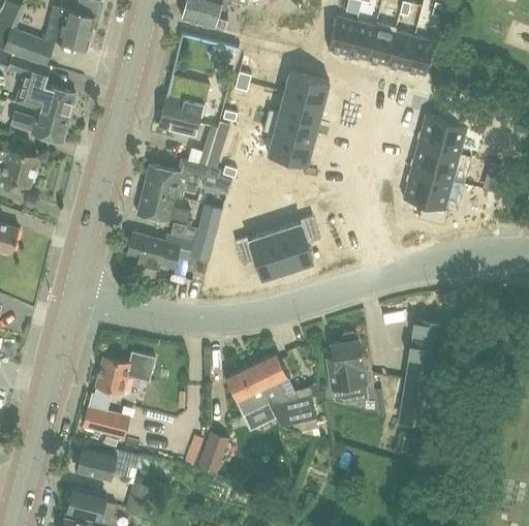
[(54,41),(58,42),(86,50),(91,28),(95,29),(102,3),(90,0),(79,0),(76,13),(53,7),(43,42),(10,29),(2,52),(45,66),(54,41)]
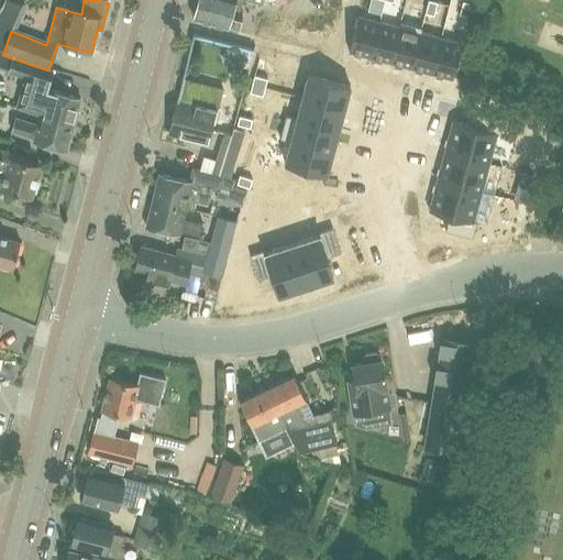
[(240,0),(199,0),(194,23),(239,34),(243,18),(240,17),(244,1),(240,0)]
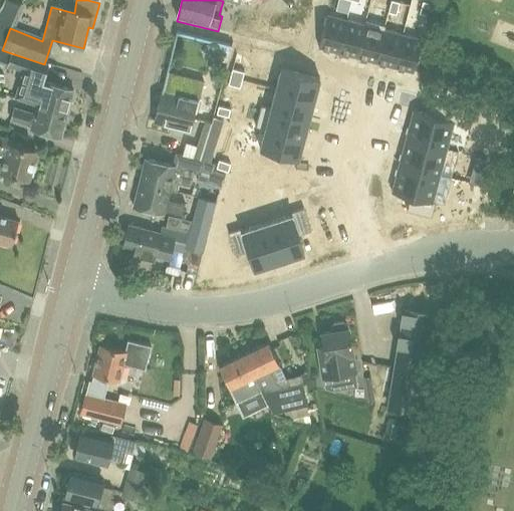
[(399,1),(394,0),(391,0),(388,11),(396,13),(399,1)]
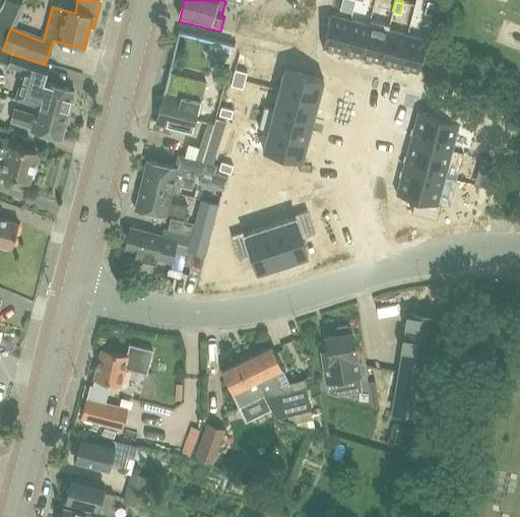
[(433,17),(435,6),(428,3),(425,15),(433,17)]
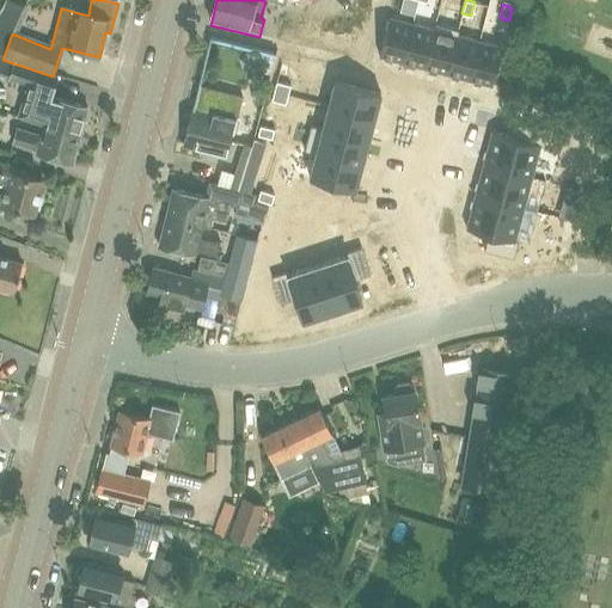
[(402,62),(412,24),(391,18),(379,56),(402,62)]
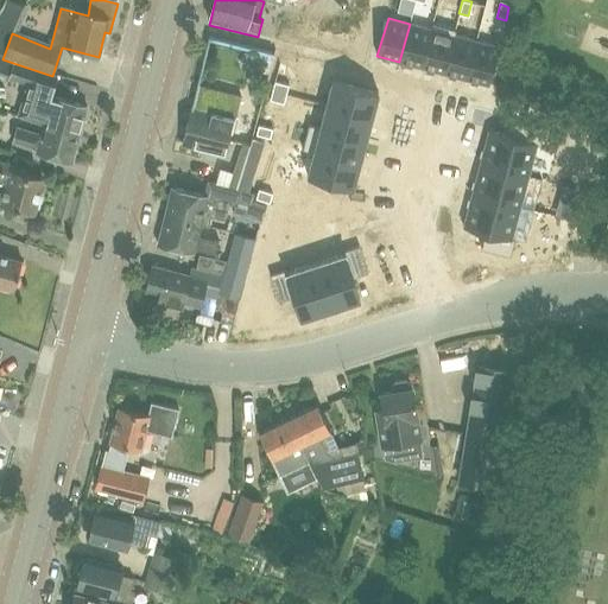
[(423,69),(432,30),(410,24),(399,62),(423,69)]
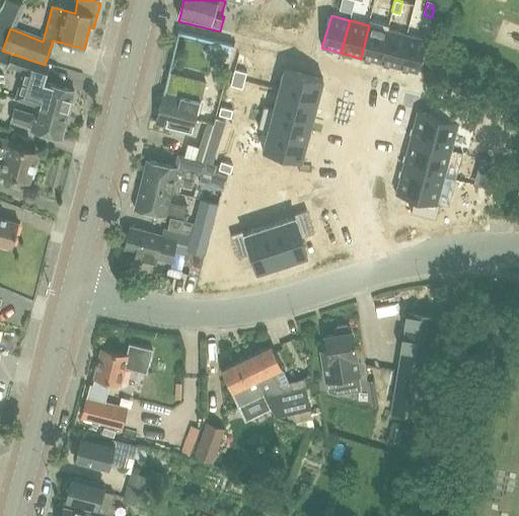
[(379,63),(388,30),(369,25),(361,59),(379,63)]
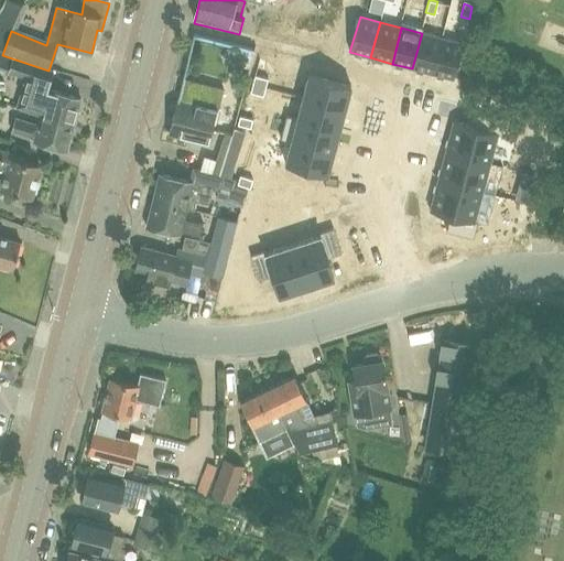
[(434,75),(442,39),(422,33),(412,68),(434,75)]
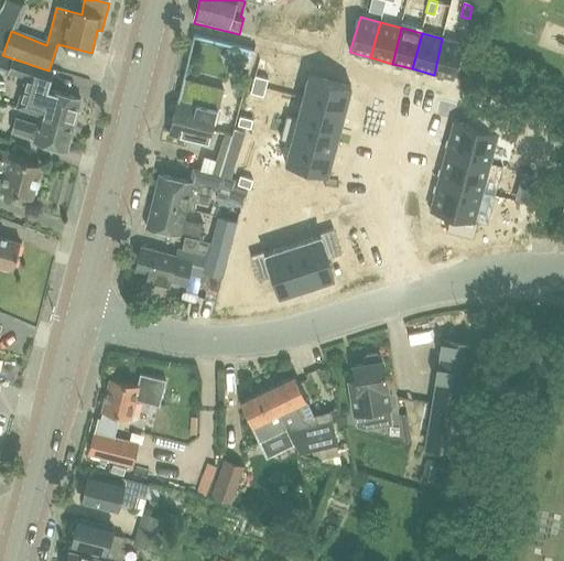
[(454,81),(463,44),(442,39),(434,75),(454,81)]
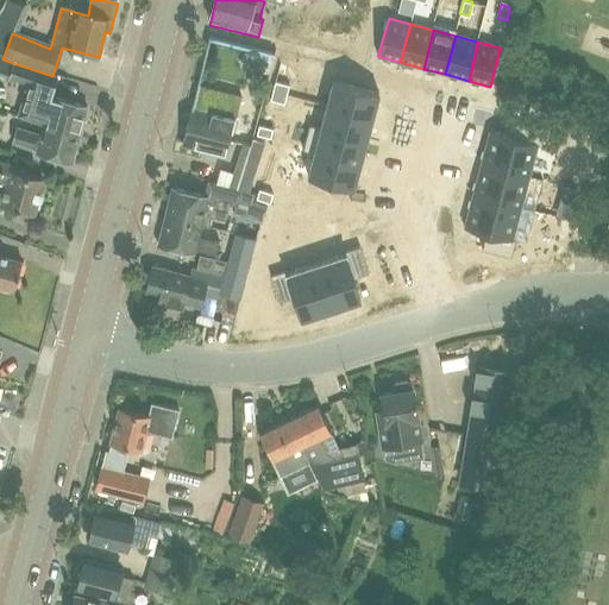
[(16,119),(44,128),(45,125),(81,137),(88,107),(52,99),(57,80),(13,65),(11,70),(10,80),(26,86),(16,119)]
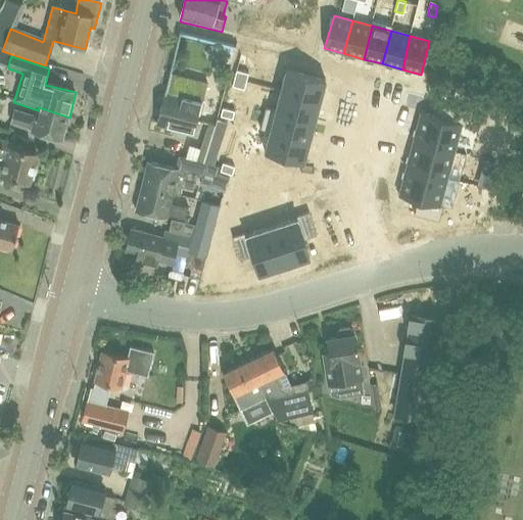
[(319,99),(325,80),(289,71),(283,90),(319,99)]
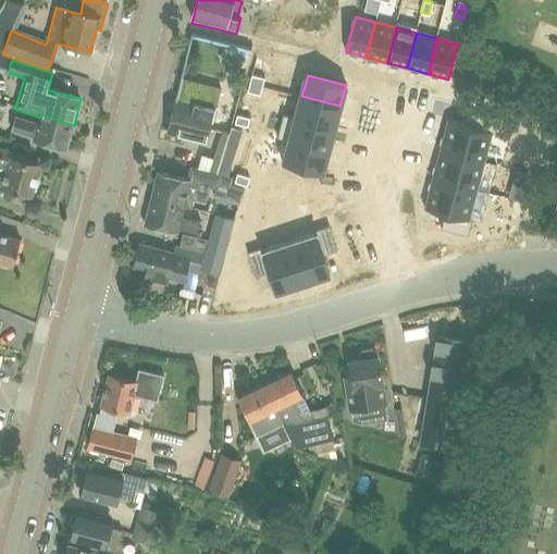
[(251,76),(248,84),(261,88),(264,79),(251,76)]
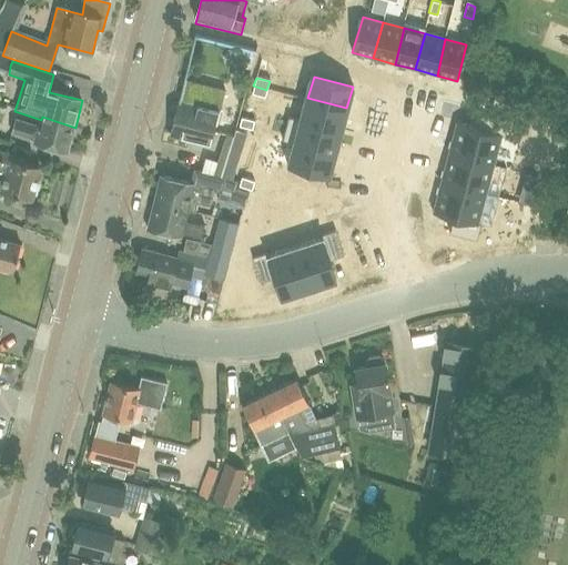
[(210,147),(216,124),(224,90),(184,81),(170,137),(210,147)]
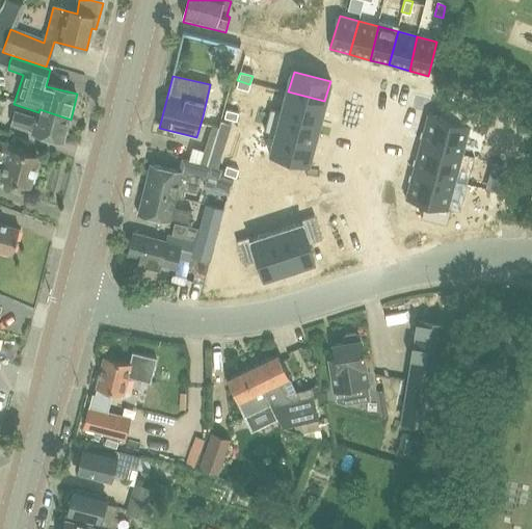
[(249,84),(237,80),(236,88),(247,91),(249,84)]
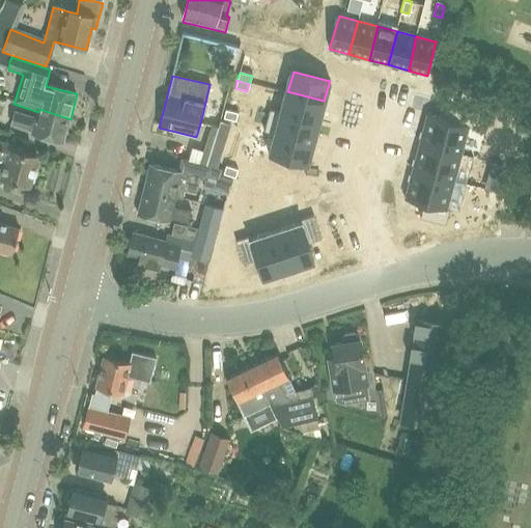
[(317,121),(324,101),(287,91),(281,112),(317,121)]
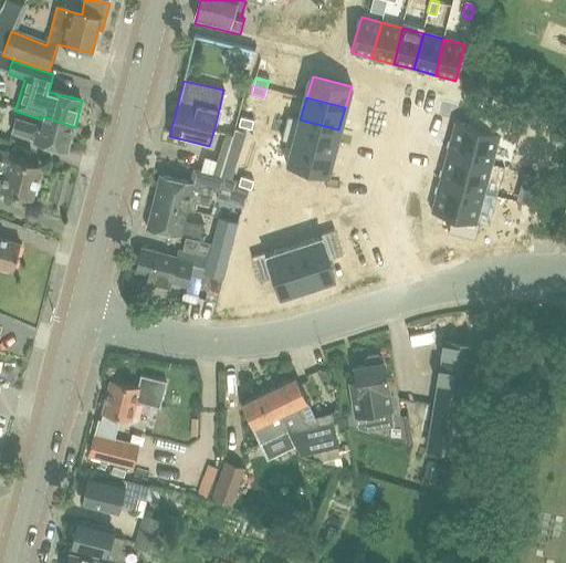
[(474,122),(452,115),(444,145),(490,157),(498,127),(500,127),(503,114),(478,107),(474,122)]
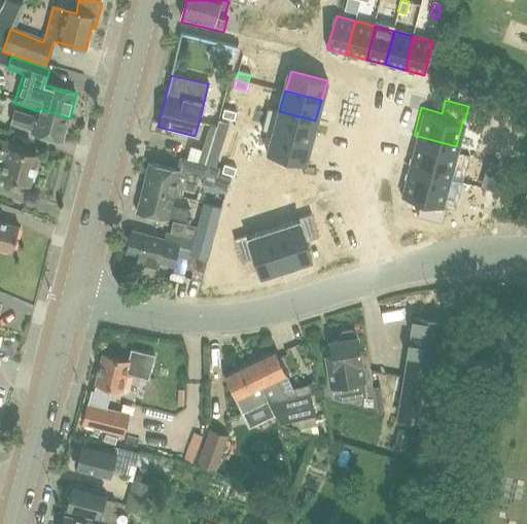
[(64,142),(70,118),(39,108),(38,111),(37,117),(14,111),(10,127),(33,133),(32,134),(64,142)]
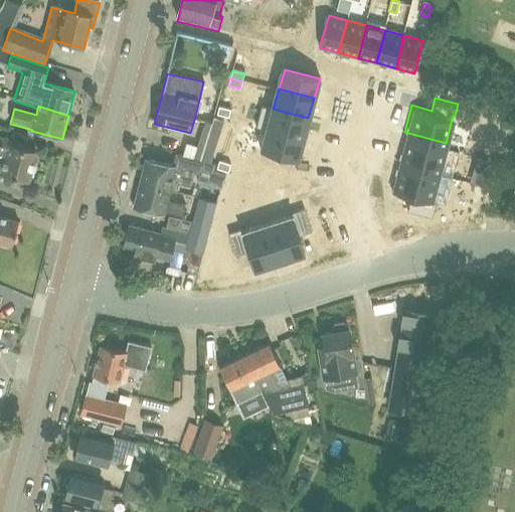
[(215,109),(213,117),(225,119),(227,112),(215,109)]
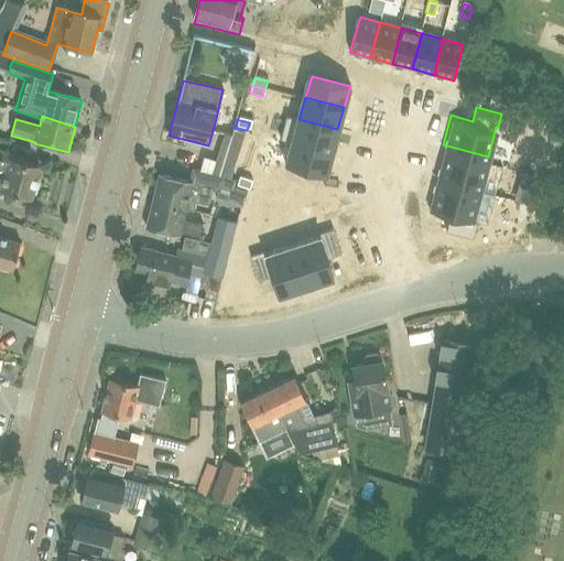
[(332,151),(337,129),(299,119),(293,141),(332,151)]
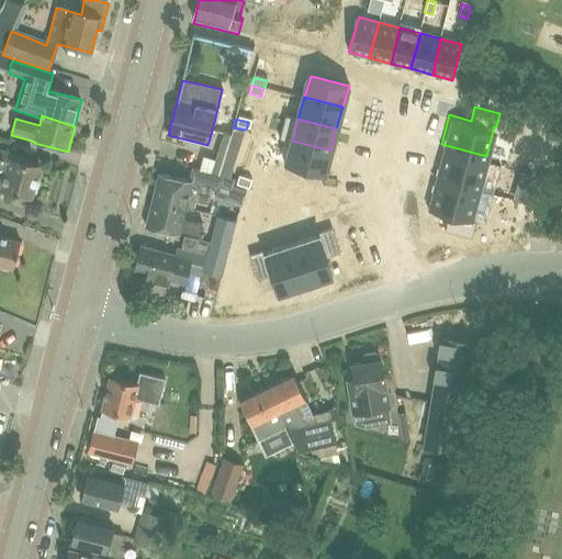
[(236,163),(246,132),(235,129),(232,138),(225,136),(217,157),(236,163)]
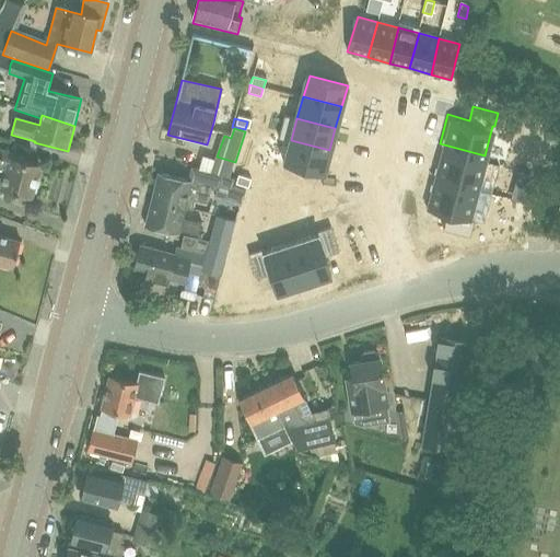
[(324,171),(329,150),(291,140),(278,175),(302,181),(306,166),(324,171)]
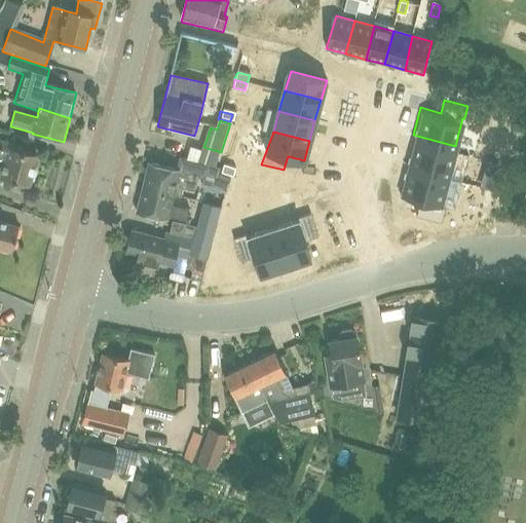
[(448,174),(455,146),(413,135),(405,163),(448,174)]
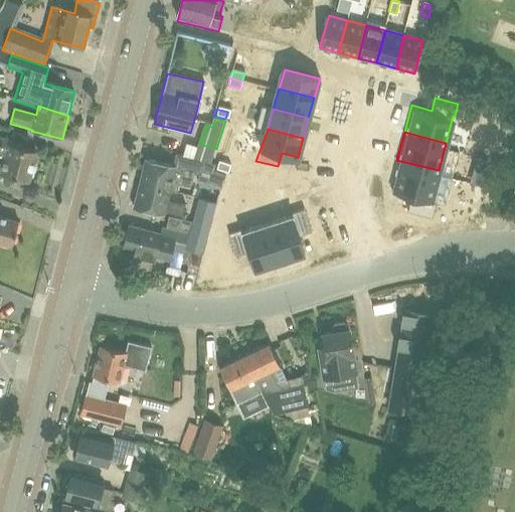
[(0,178),(1,174),(29,182),(36,154),(8,146),(10,140),(0,138),(0,178)]
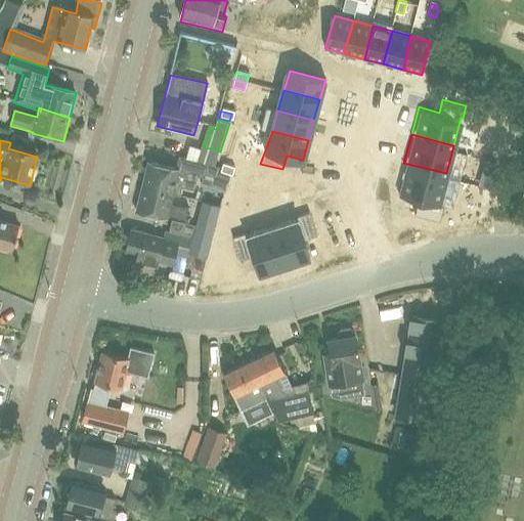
[(454,164),(468,164),(469,143),(455,143),(454,164)]
